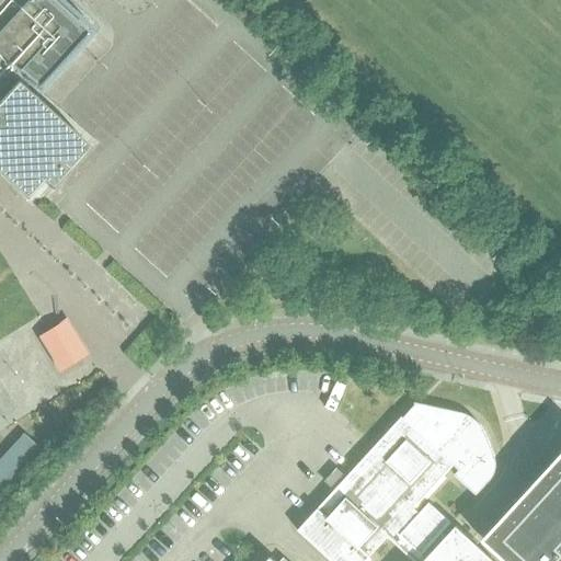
[(0,0),(0,175),(24,198),(41,180),(48,186),(48,187),(49,189),(88,146),(15,80),(0,95),(0,87),(56,26),(26,0),(0,0)]
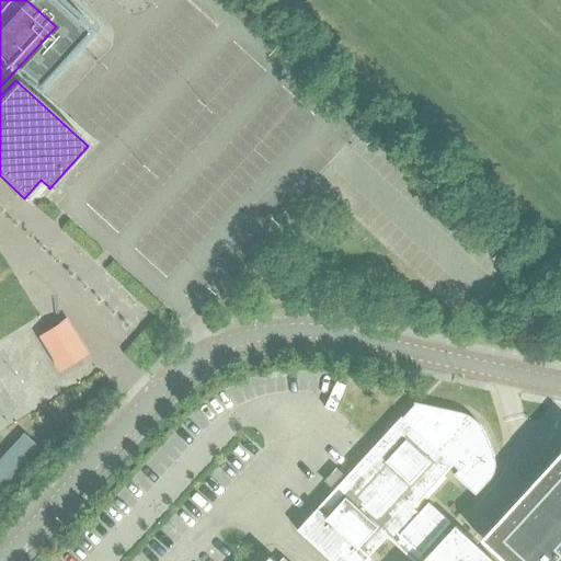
[(65,371),(95,352),(71,315),(41,334),(65,371)]
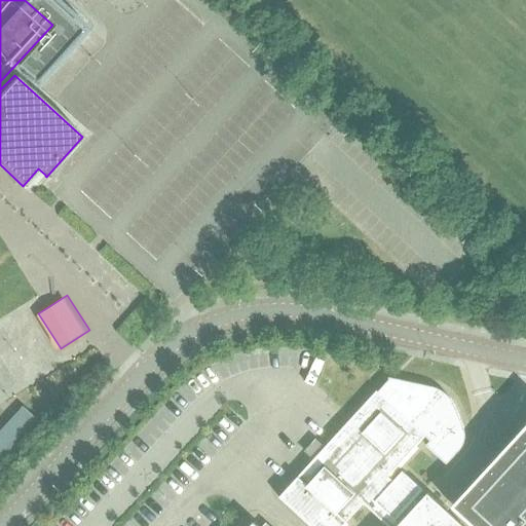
[(446,464),(459,451),(460,449),(461,447),(463,444),(464,442),(464,439),(464,437),(464,435),(464,431),(463,429),(454,404),(453,403),(451,400),(450,399),(448,397),(445,393),(442,391),(437,388),(434,387),(430,386),(388,377),(388,379),(389,379),(377,392),(376,390),(278,497),(309,525),(342,525),(364,503),(387,525),(397,525),(418,503),(414,500),(422,490),(402,472),(393,481),(388,477),(425,436),(430,441),(425,446),(446,464)]
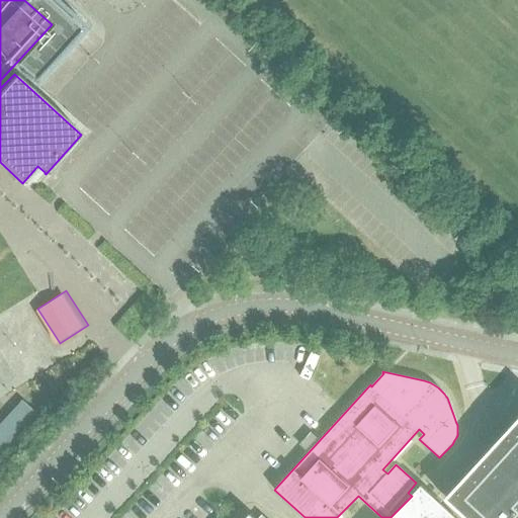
[(0,459),(45,416),(28,400),(0,427),(0,459)]
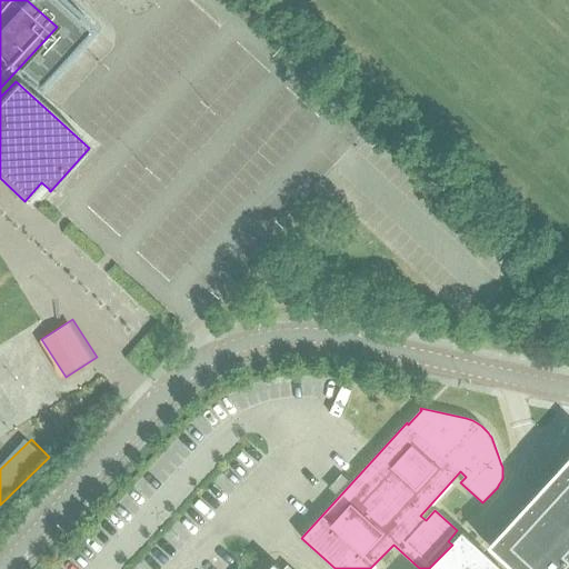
[(568,568),(568,460),(567,462),(549,482),(526,508),(503,531),(491,545),(500,551),(503,555),(506,557),(511,561),(517,566),(519,568),(500,568),(462,533),(452,545),(429,568),(568,568)]
